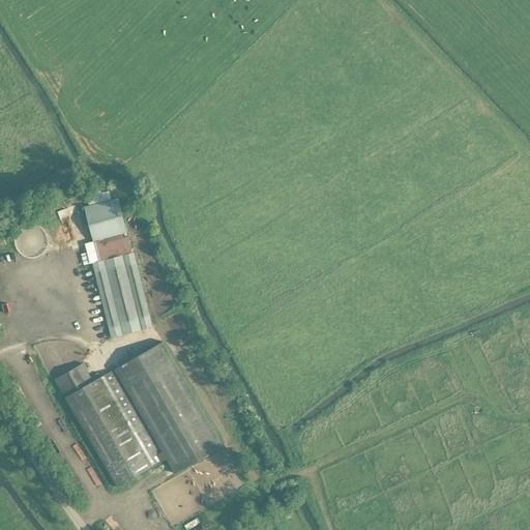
[(127,232),(117,197),(85,205),(93,240),(127,232)]
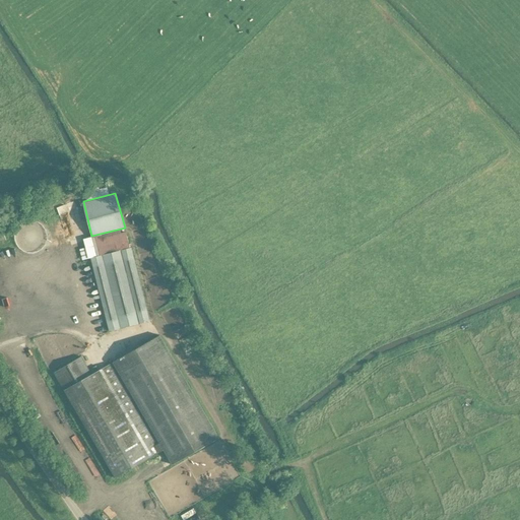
[(84,245),(72,249),(79,272),(87,270),(85,266),(90,264),(84,245)]
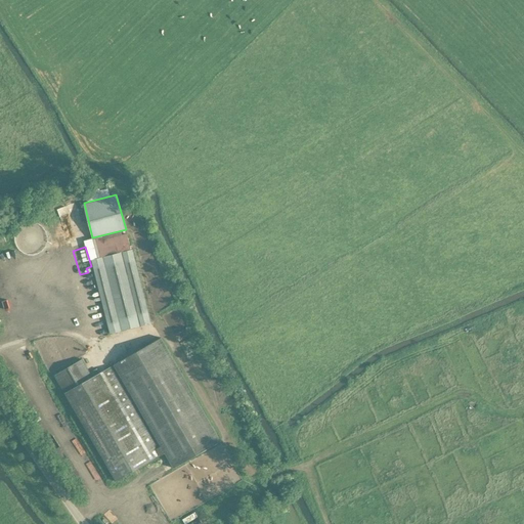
[(132,250),(103,257),(91,260),(110,334),(150,323),(132,250)]
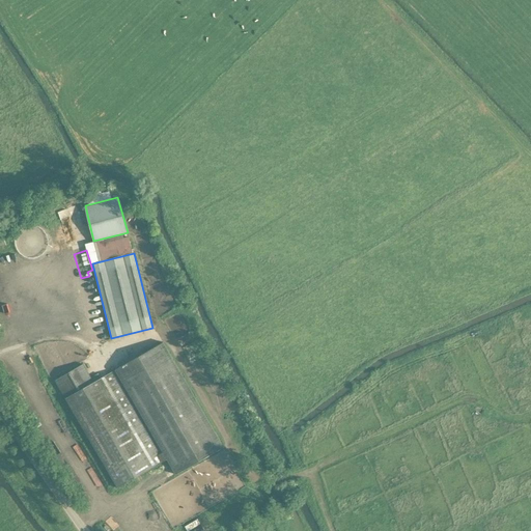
[(163,342),(93,382),(83,364),(55,381),(117,487),(167,458),(176,474),(223,447),(163,342)]
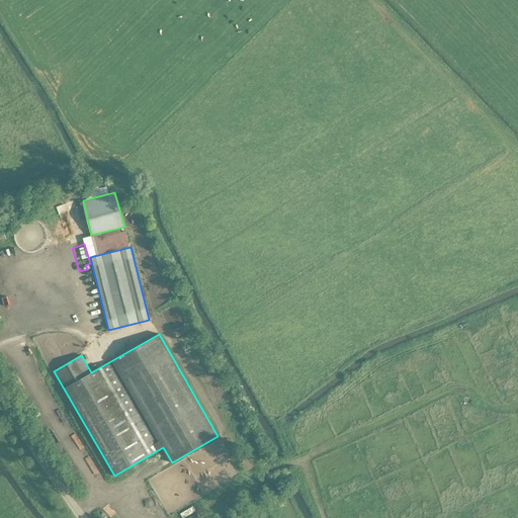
[(107,511),(112,517),(119,517),(112,508),(107,511)]
